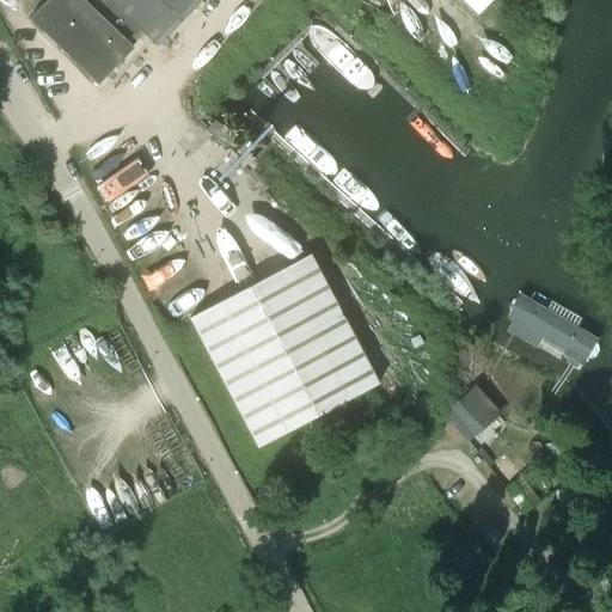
[(30,18),(29,19),(98,86),(99,85),(97,83),(101,78),(145,34),(151,38),(157,44),(181,19),(197,0),(50,0),(36,17),(31,20),(30,18)]
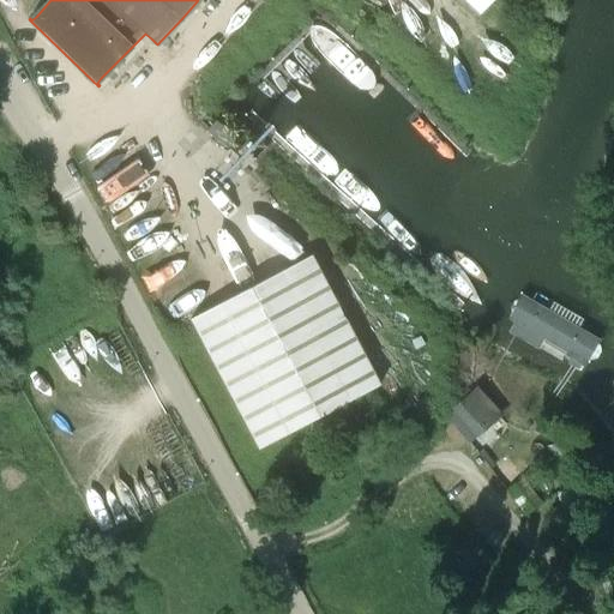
[(509,0),(476,0),(493,16),(509,0)]
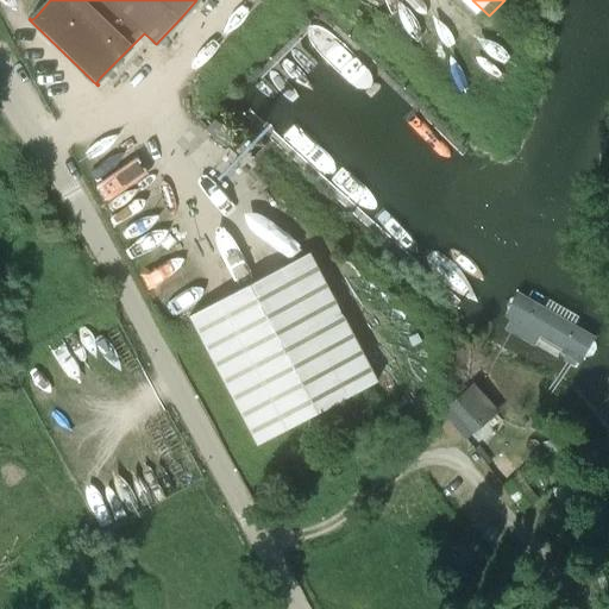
[(199,312),(188,318),(256,445),(376,382),(308,253),(199,312)]
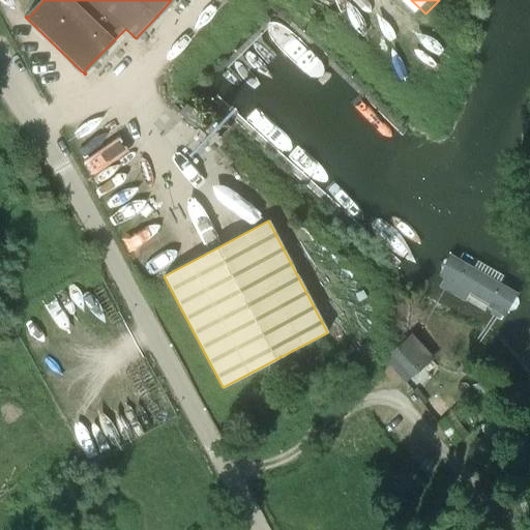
[(504,342),(529,320),(529,288),(520,281),(494,263),(472,247),(454,235),(410,291),(423,303),(444,313),(472,324),(492,333),(504,342)]
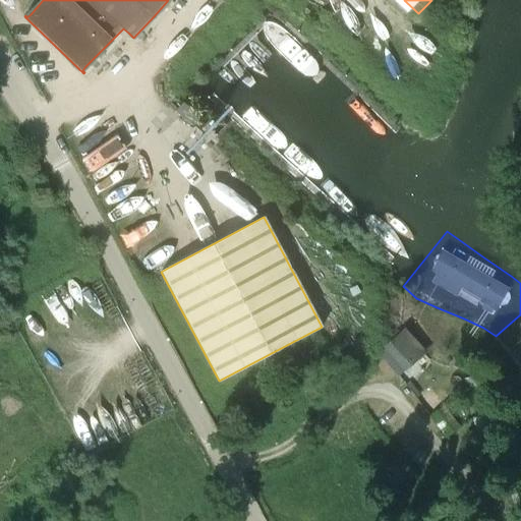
[(520,314),(496,336),(506,347),(515,359),(520,368),(520,314)]
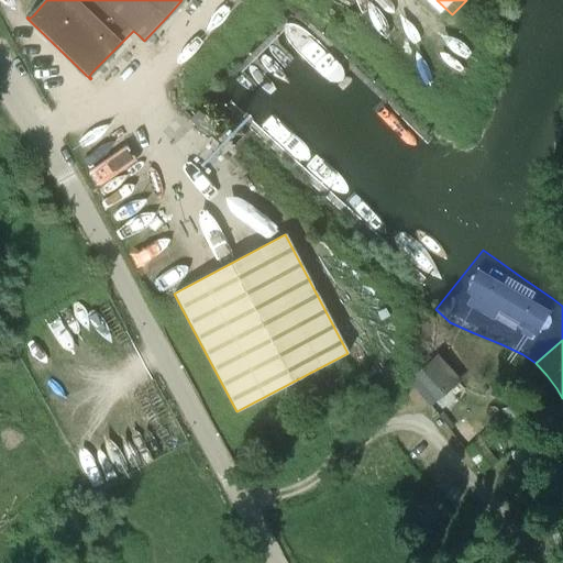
[(432,360),(410,379),(409,382),(430,406),(457,381),(445,367),(435,356),(432,360)]
